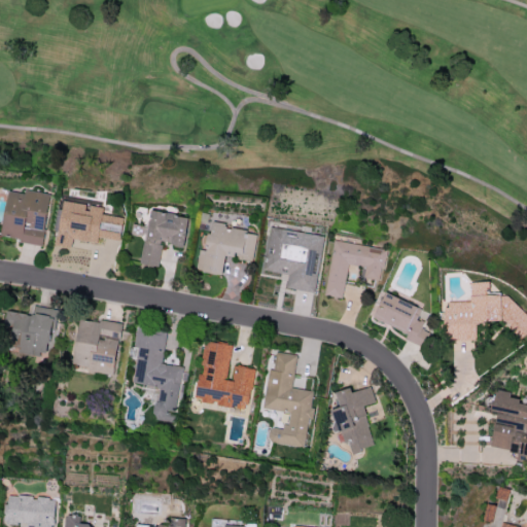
[(42,244),(49,194),(25,189),(24,192),(8,190),(1,238),(42,244)]
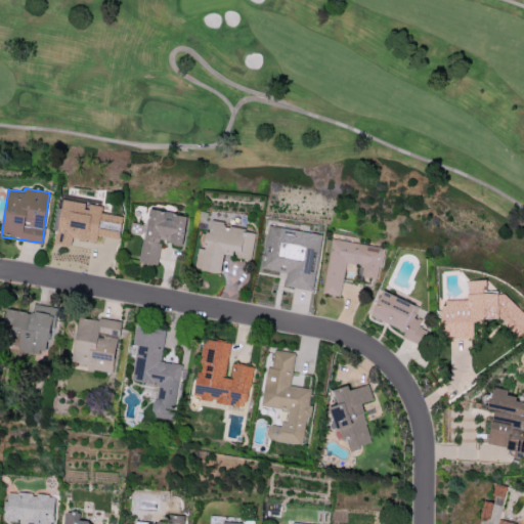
[(119,238),(122,216),(102,213),(103,206),(88,204),(88,203),(63,200),(62,207),(57,207),(55,222),(58,222),(55,244),(72,246),(72,237),(97,242),(97,235),(119,238)]
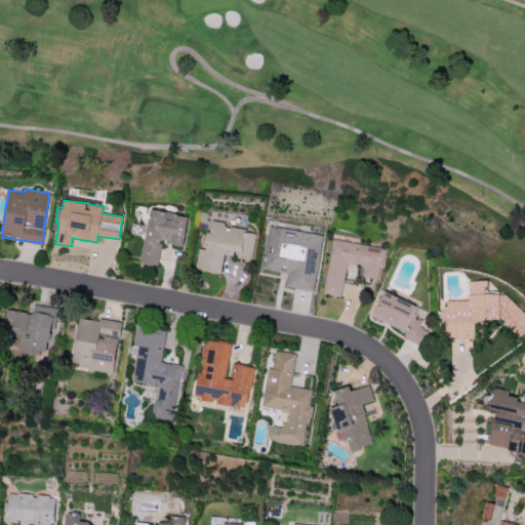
[(158,266),(161,241),(184,244),(188,214),(149,209),(142,264),(158,266)]
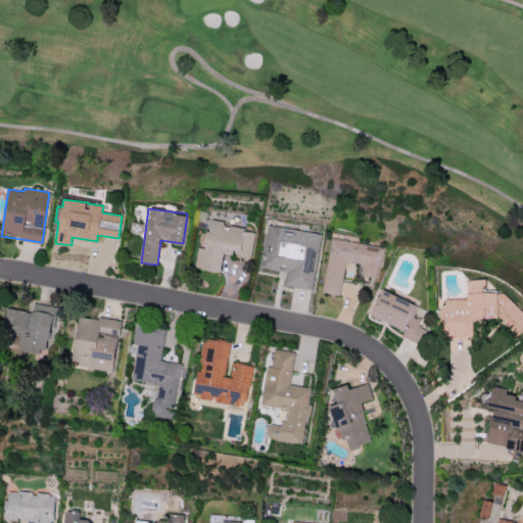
[(250,258),(254,230),(225,226),(225,221),(209,219),(205,248),(198,247),(195,269),(221,272),(224,254),(250,258)]
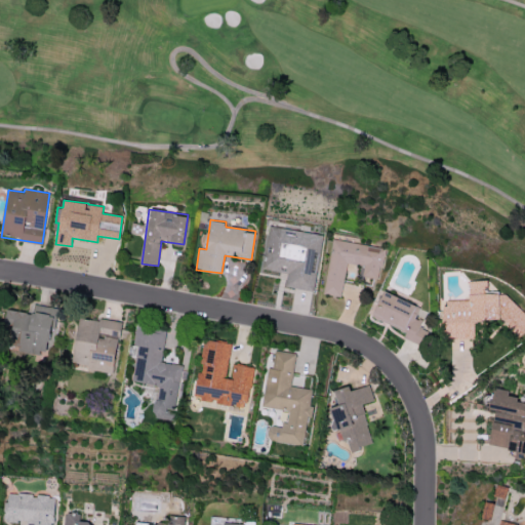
[(322,234),(269,226),(263,270),(287,273),(285,287),(314,291),(322,234)]
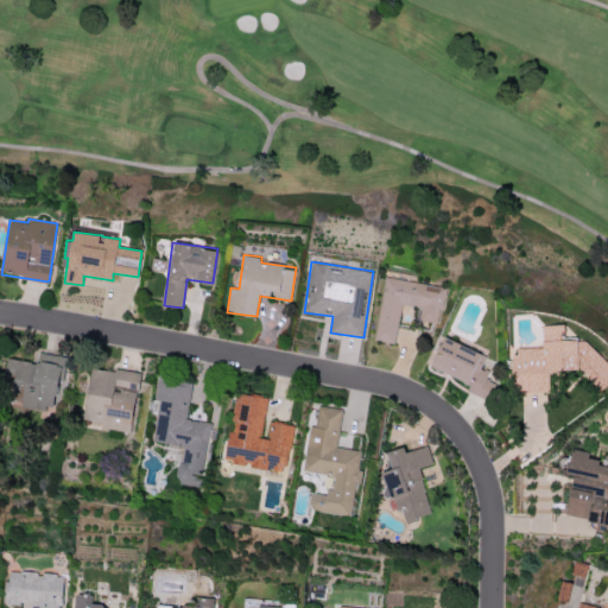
[(445,286),(384,277),(374,340),(394,343),(400,305),(420,308),(419,320),(439,323),(445,286)]
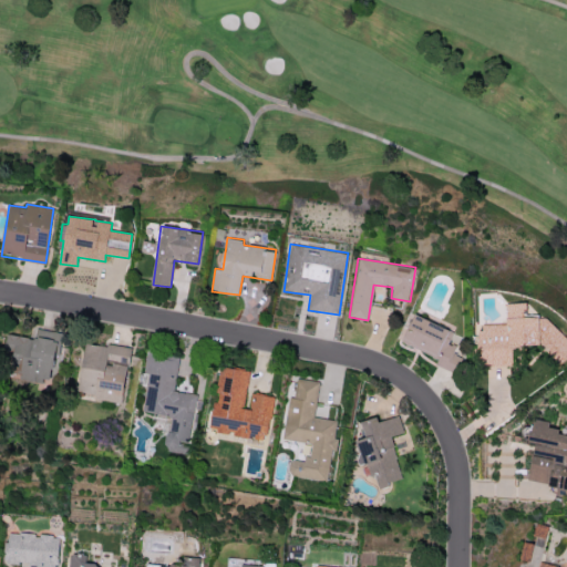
[(480,325),(481,367),(512,367),(512,347),(548,346),(548,361),(566,360),(566,327),(549,328),(549,318),(526,318),(526,302),(506,303),(506,325),(480,325)]
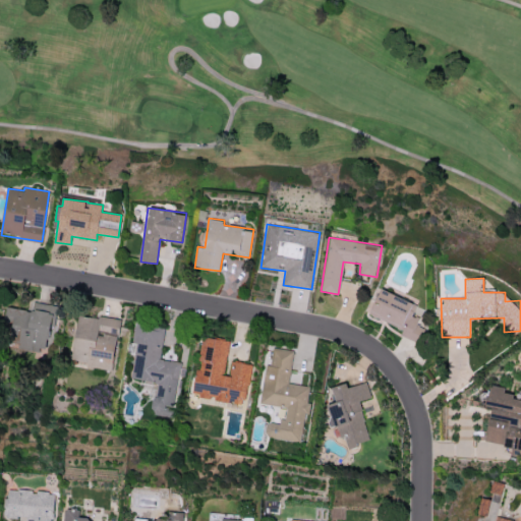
[(416,342),(422,328),(416,326),(418,317),(412,315),(417,303),(380,289),(369,315),(403,329),(400,336),(416,342)]
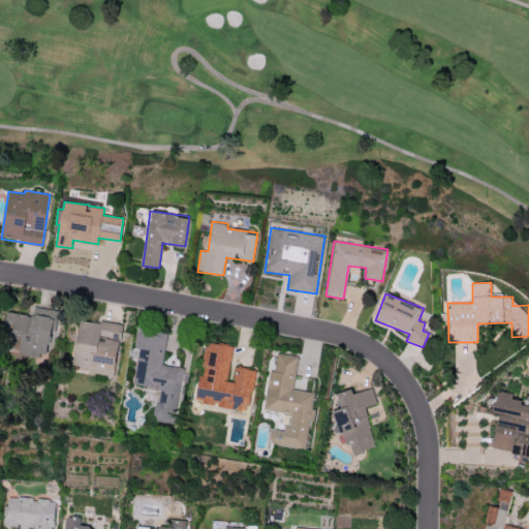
[(23,334),(20,353),(49,358),(56,310),(33,307),(32,315),(6,311),(3,331),(23,334)]
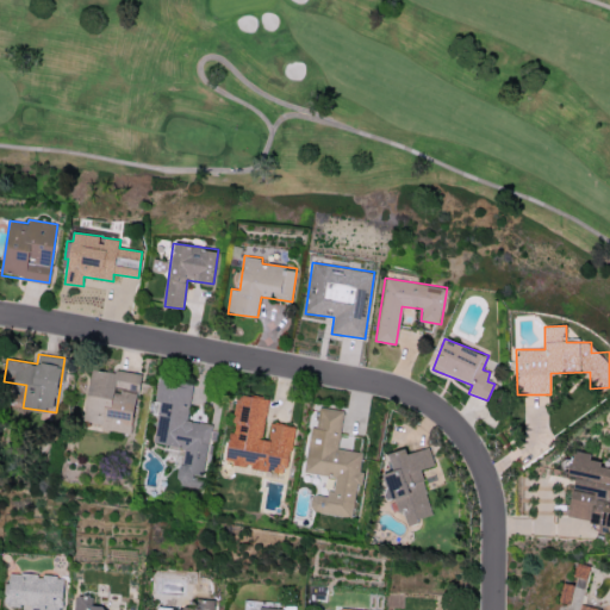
[(139,375),(92,367),(82,427),(130,435),(139,375)]
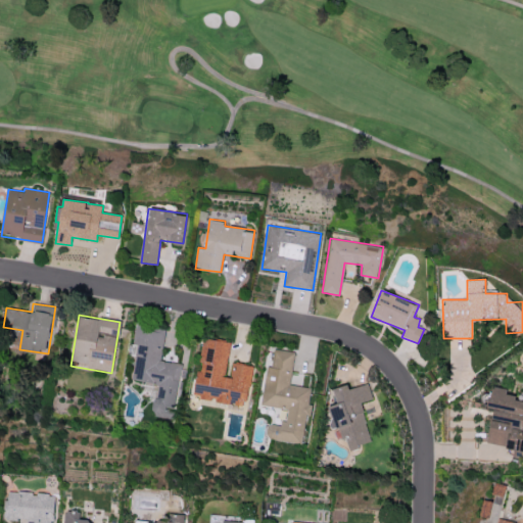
[(180,364),(160,361),(165,327),(138,323),(130,380),(156,384),(152,416),(164,418),(167,408),(174,409),(180,364)]
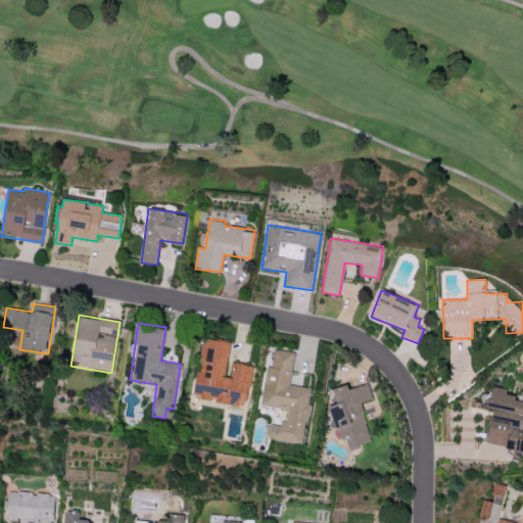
[(232,342),(204,338),(194,395),(215,399),(215,401),(245,407),(252,366),(229,362),(232,342)]
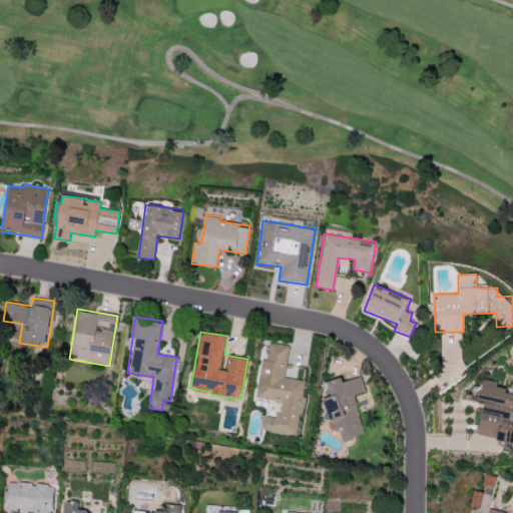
[(258,398),(280,401),(278,418),(262,416),(260,430),(296,435),(300,406),(304,407),(306,396),(302,396),(305,381),(285,378),(289,345),(266,342),(258,398)]
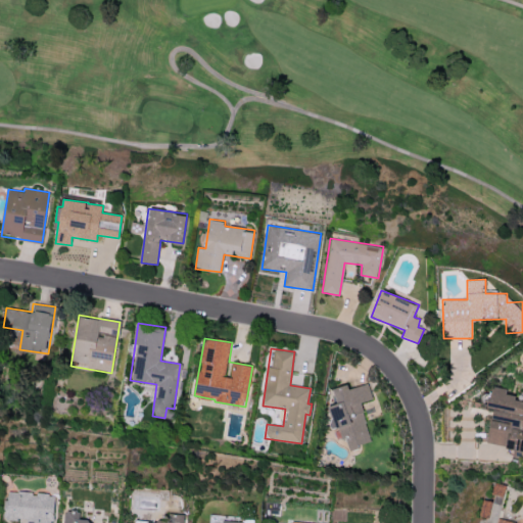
[(361,402),(372,399),(369,383),(349,388),(348,385),(333,388),(337,403),(328,407),(333,428),(340,426),(347,452),(360,448),(359,444),(371,441),(361,402)]
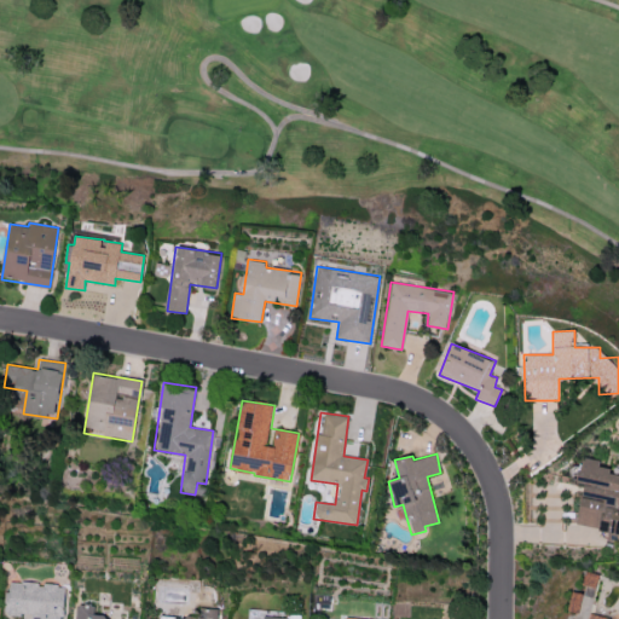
[(576,525),(618,533),(618,472),(600,468),(601,461),(583,457),(578,481),(584,482),(576,525)]
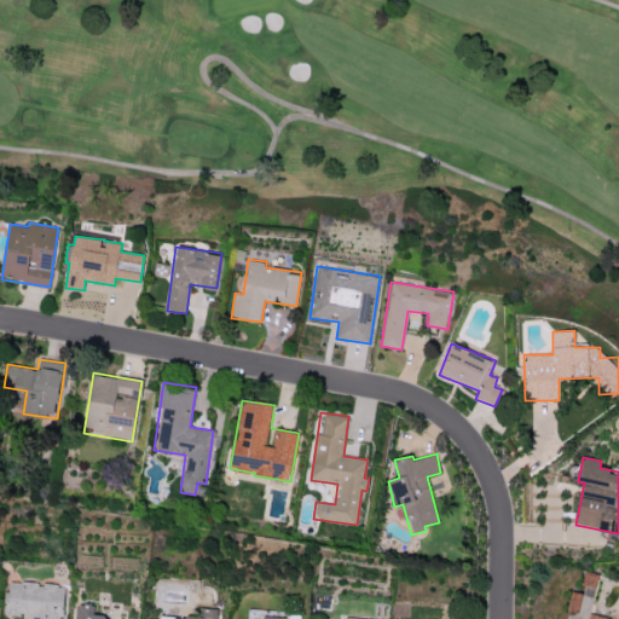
[(584,585),(589,585),(588,595),(595,596),(597,574),(585,572),(584,585)]
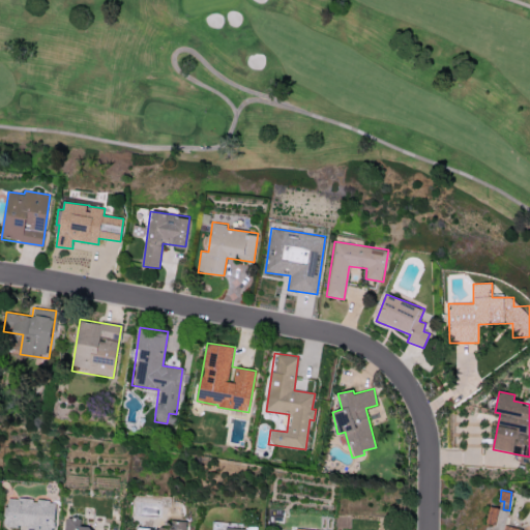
[(26,529),(53,529),(55,500),(6,498),(5,526),(26,527),(26,529)]
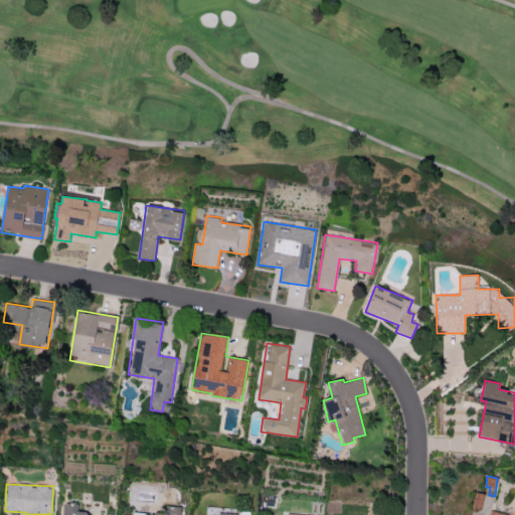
[(96,514),(97,514),(78,513),(79,503),(63,503),(62,514),(96,514)]
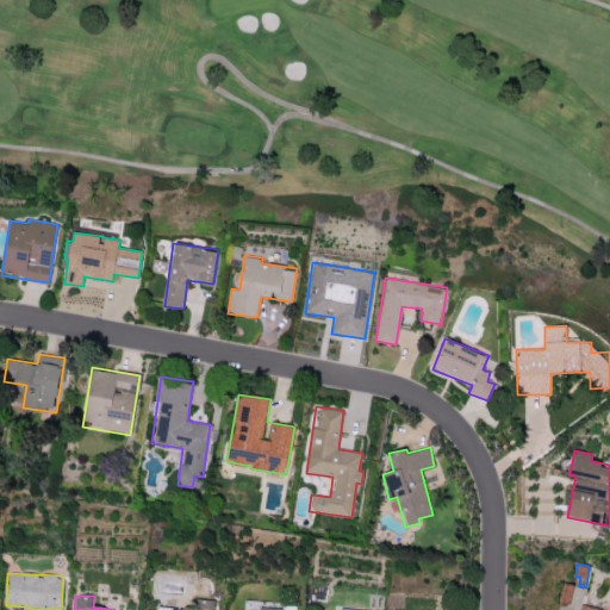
[(213,609),(215,601),(194,599),(193,609),(153,605),(153,609),(213,609)]
